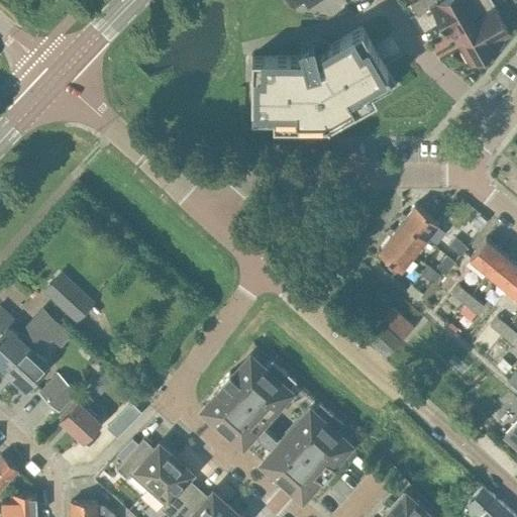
[(415,0),(410,3),(417,14),(432,6),(431,5),(438,2),(437,0),(415,0)]
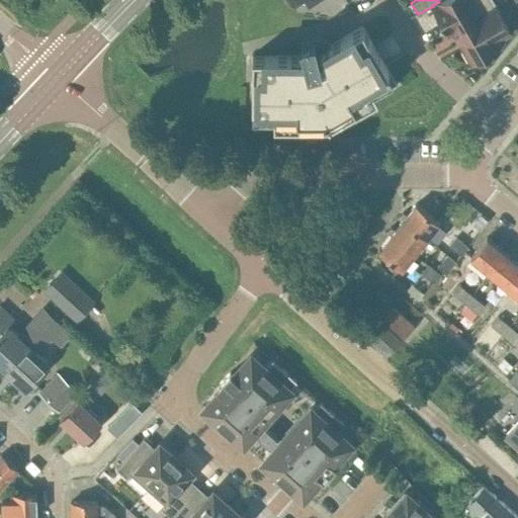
[(452,31),(496,7),(491,0),(441,0),(439,2),(432,5),(433,6),(448,33),(452,31)]
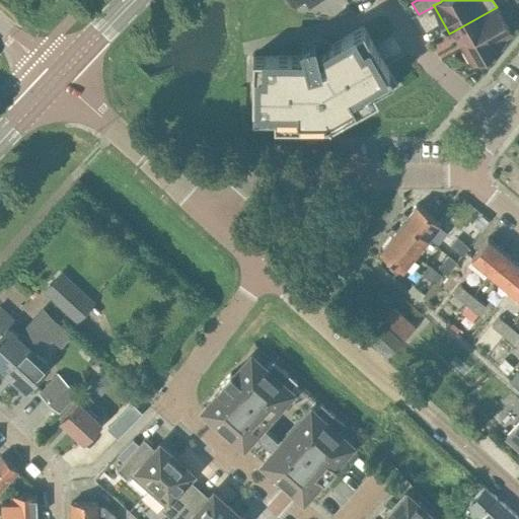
[(497,7),(453,31),(471,63),(500,47),(497,42),(512,33),(497,7)]
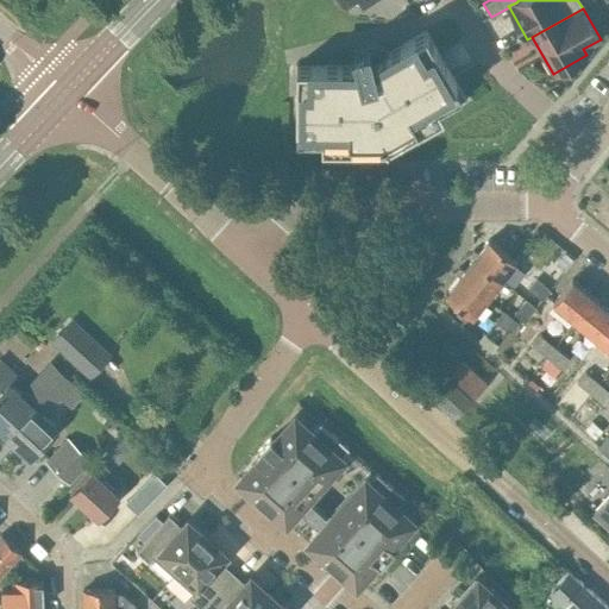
[(466,100),(427,31),(388,54),(382,43),(355,50),(358,64),(353,66),(297,66),(296,145),(387,145),(387,146),(388,145),(466,100)]
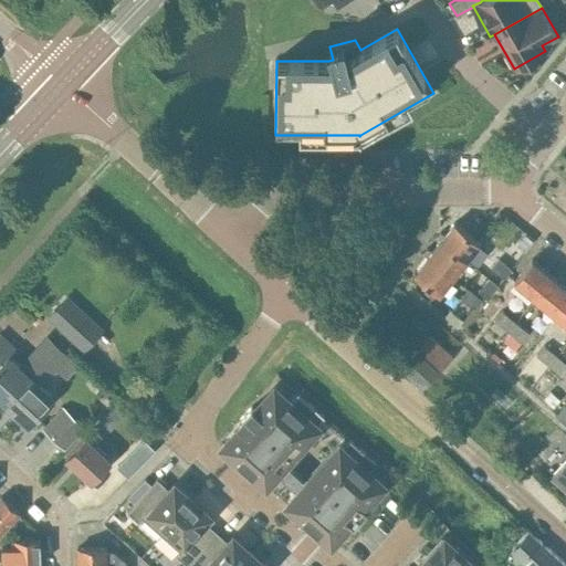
[(441,240),(467,260),(480,243),(454,223),(441,240)]
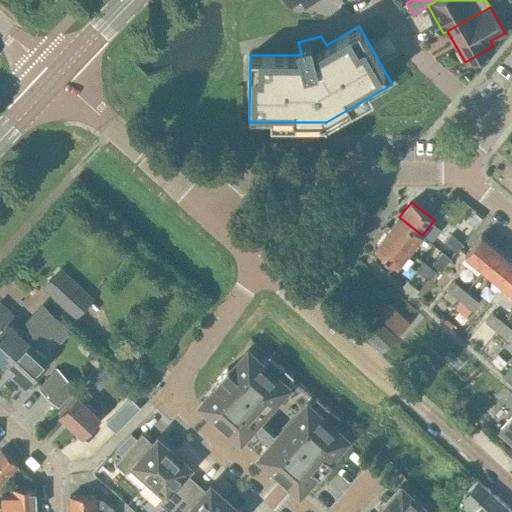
[(409,251),(422,235),(399,217),(387,232),(409,251)]
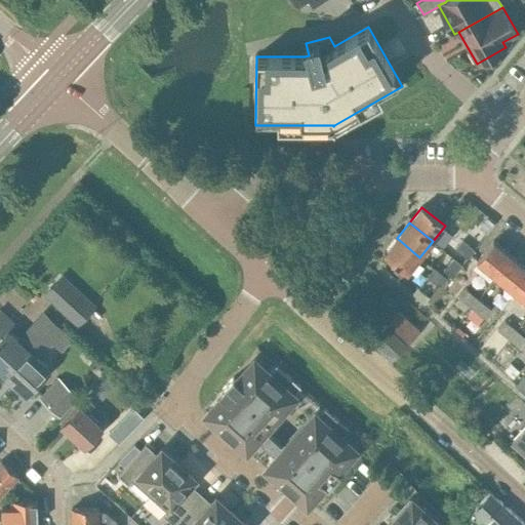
[(407,273),(419,257),(397,238),(384,254),(397,265),(406,272),(407,273)]
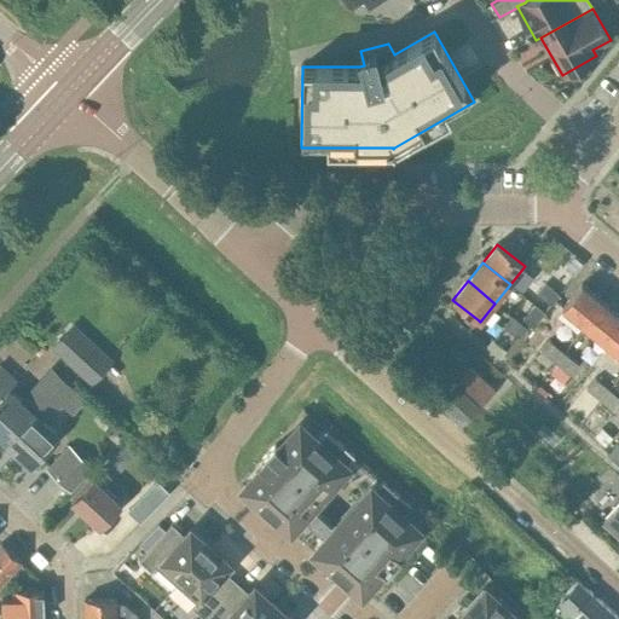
[(550,305),(559,295),(545,284),(537,294),(550,305)]
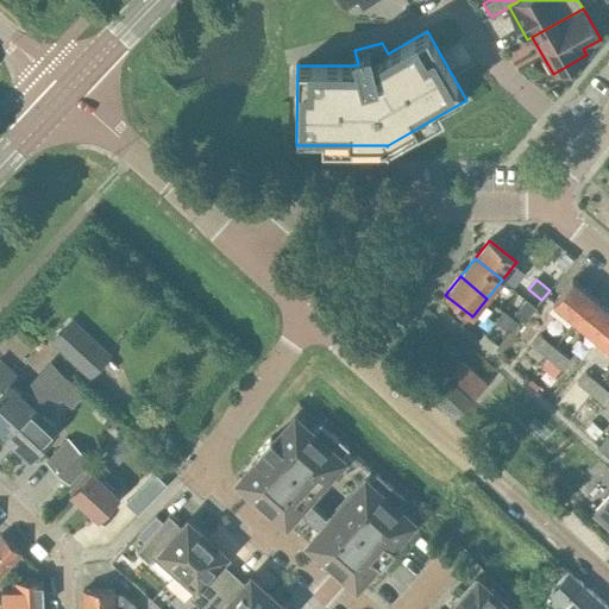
[(576,321),(594,299),(572,280),(553,302),(576,321)]
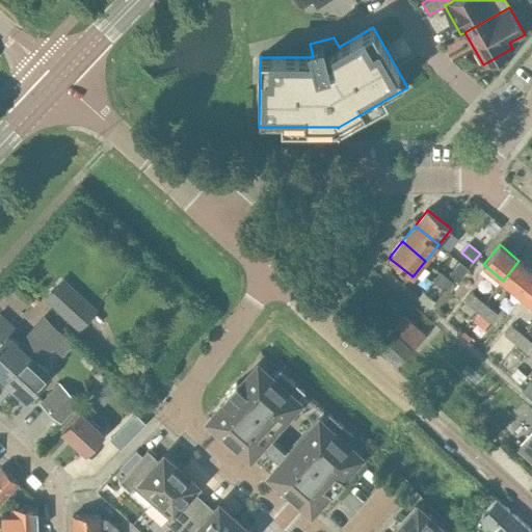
[(344,275),(353,264),(343,256),(334,267),(344,275)]
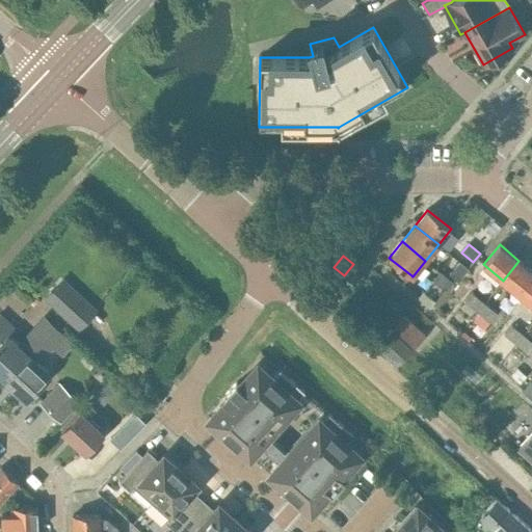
[(523,296),(531,285),(531,271),(519,261),(503,281),(523,296)]
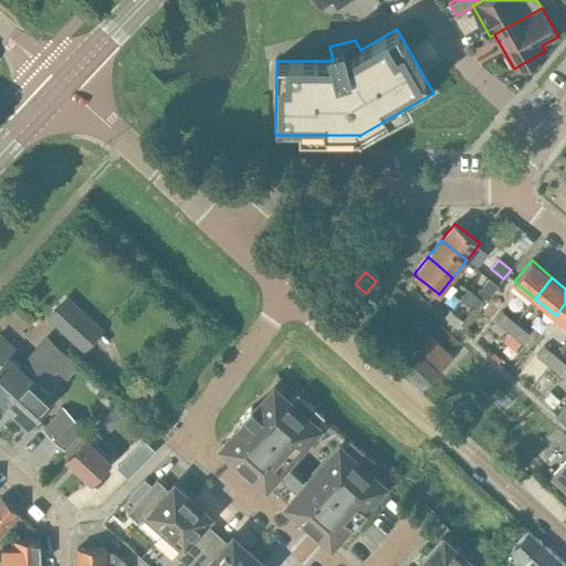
[(488,300),(488,299),(499,286),(489,279),(478,292),(488,300)]
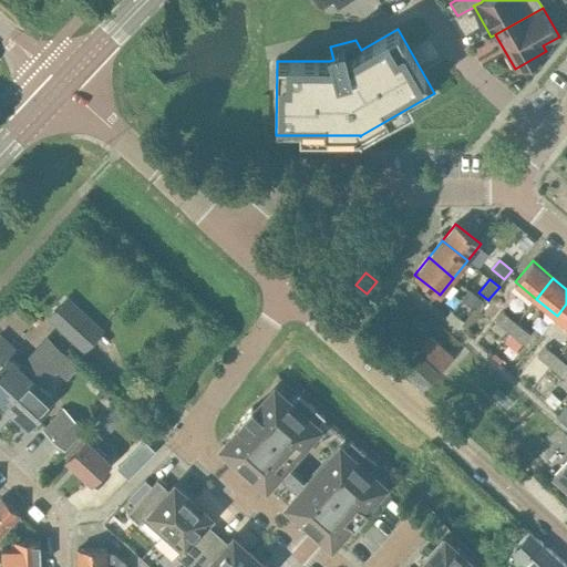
[(429,286),(424,292),(433,299),(439,294),(429,286)]
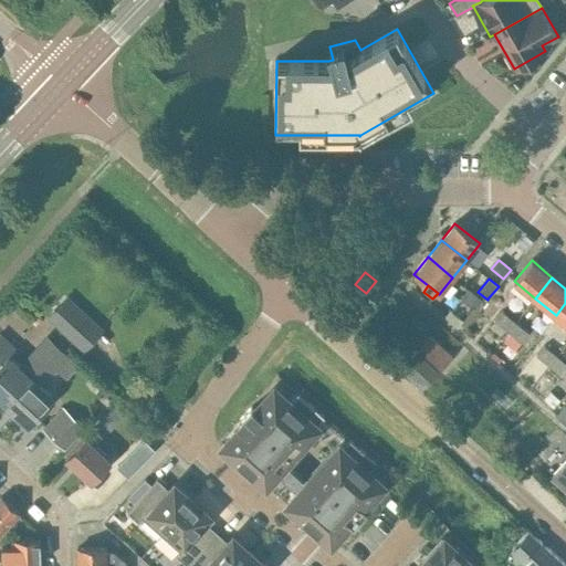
[(473,310),(481,300),(468,290),(460,299),(473,310)]
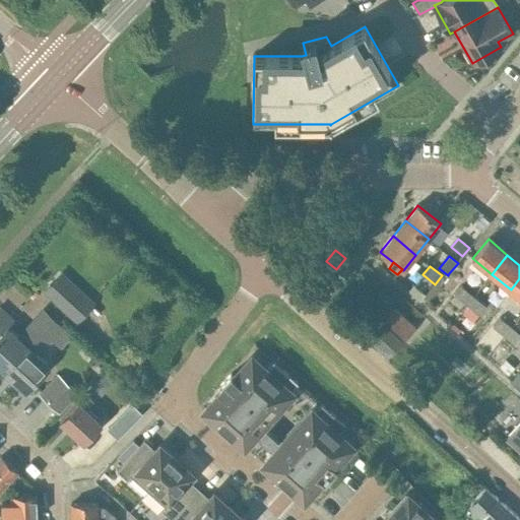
[(519,297),(519,278),(511,289),(519,297)]
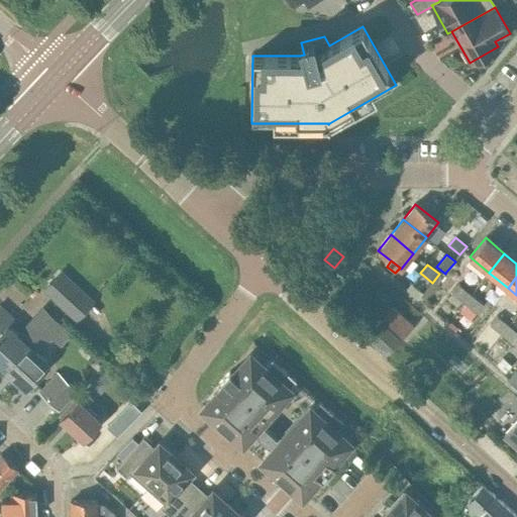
[(71,279),(53,298),(77,320),(95,300),(71,279)]
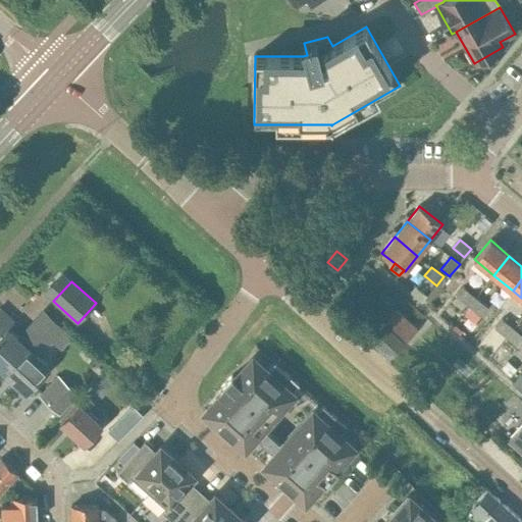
[(463,286),(456,297),(466,305),(473,296),(463,286)]
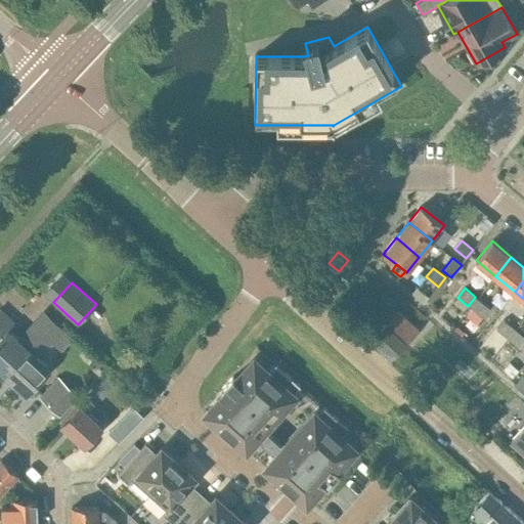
[(475,297),(468,306),(482,317),(489,308),(475,297)]
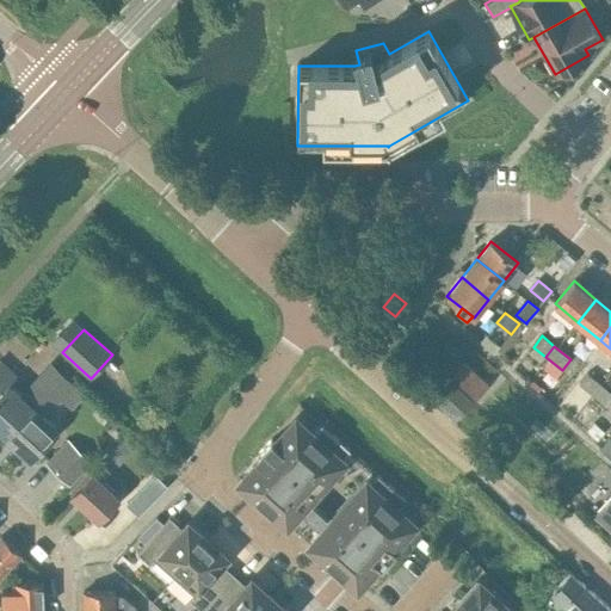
[(534,347),(528,353),(541,363),(545,357),(534,347)]
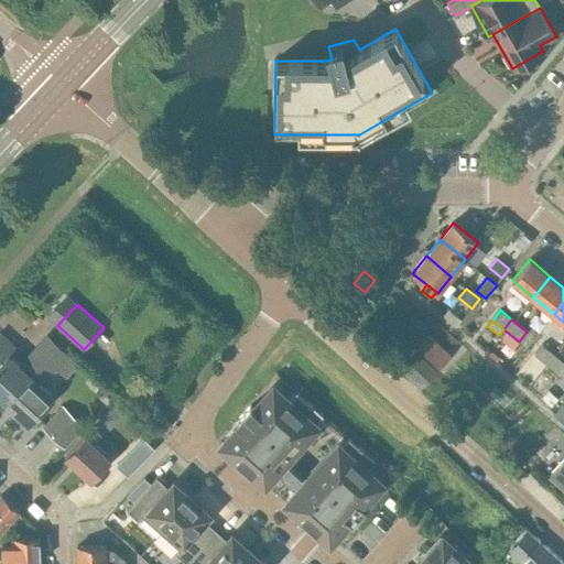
[(0,327),(0,398),(4,403),(57,346),(47,336),(22,365),(9,353),(18,343),(0,327)]
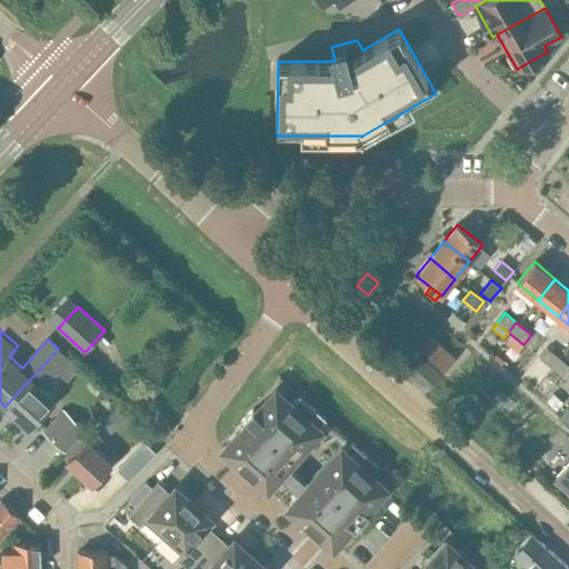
[(425,391),(438,376),(453,358),(431,338),(400,371),(425,391)]
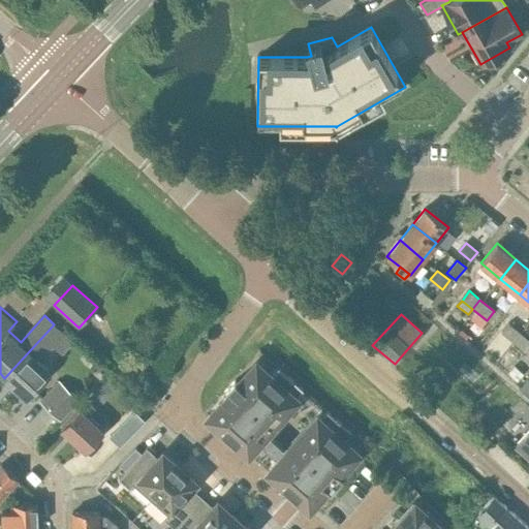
[(512,342),(521,333),(508,322),(500,333),(512,342)]
